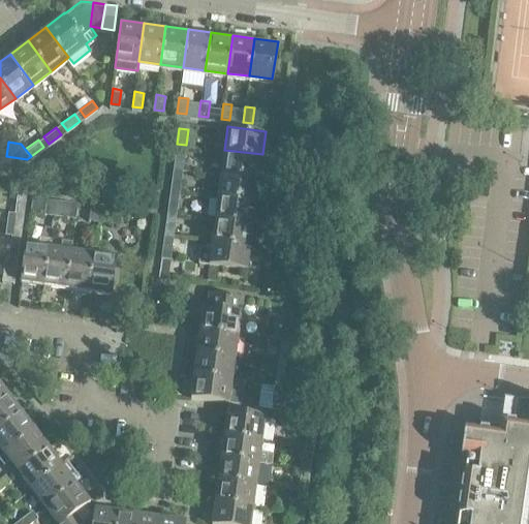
[(185,151),(176,150),(174,165),(183,166),(185,151)]
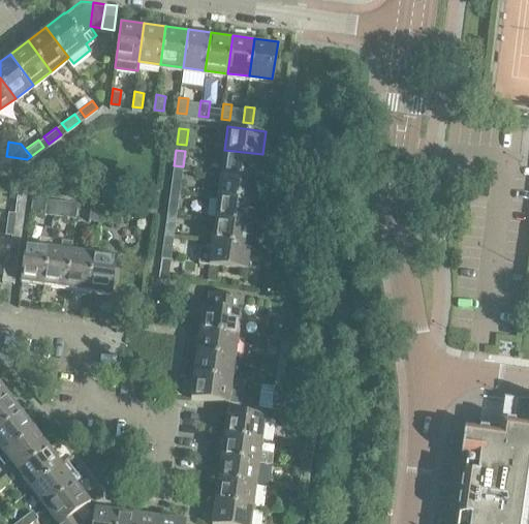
[(224,150),(221,172),(259,177),(262,154),(224,150)]
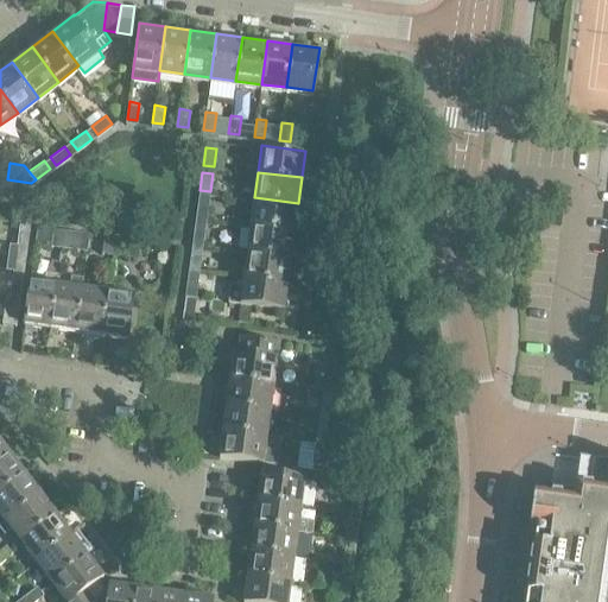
[(254,197),(251,222),(295,228),(298,203),(254,197)]
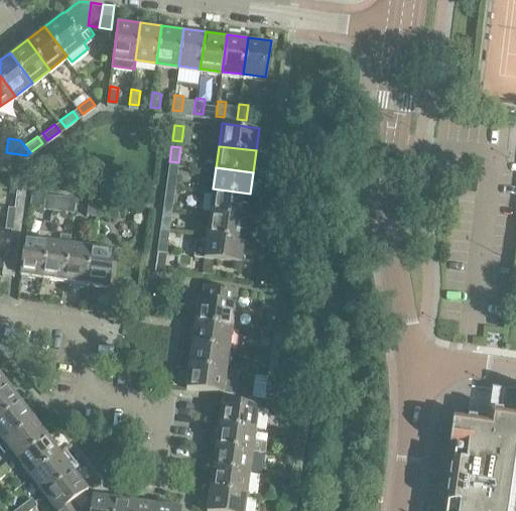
[(19,168),(17,183),(26,184),(28,169),(19,168)]
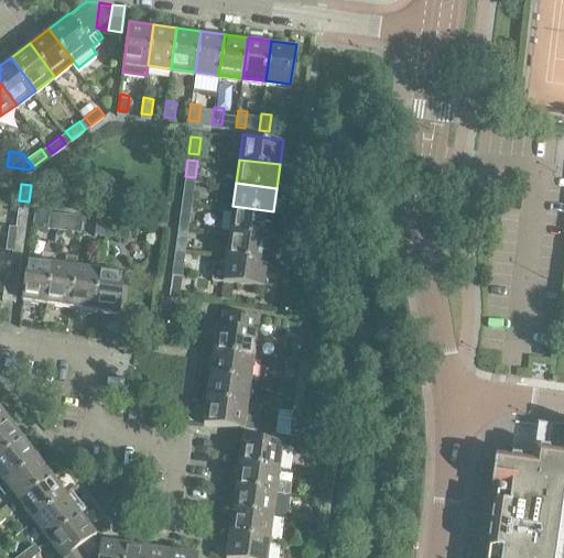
[(194,185),(184,184),(182,199),(192,201),(194,185)]
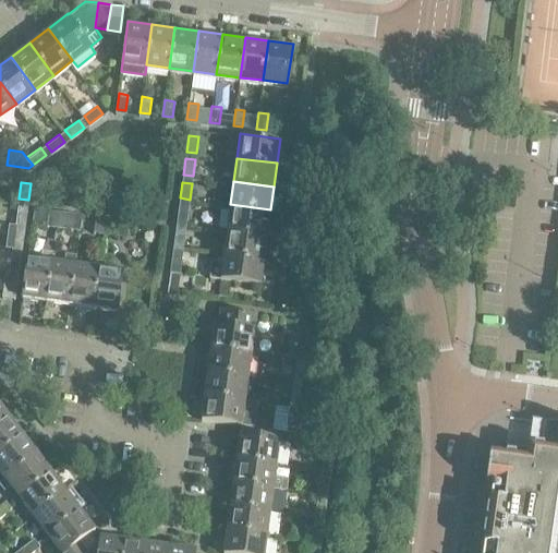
[(19,199),(8,197),(7,204),(17,205),(15,221),(25,224),(28,200),(19,199)]
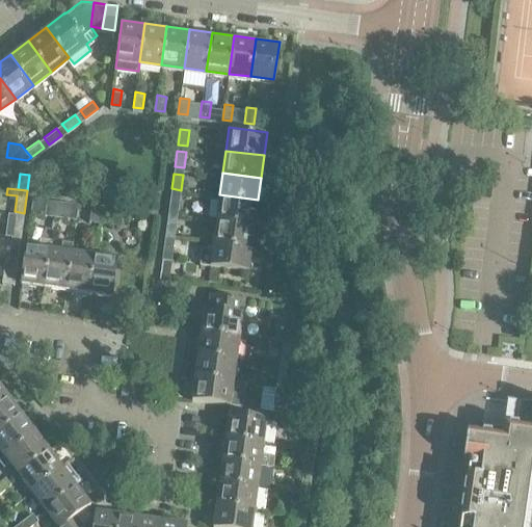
[(219,194),(216,217),(255,222),(258,200),(219,194)]
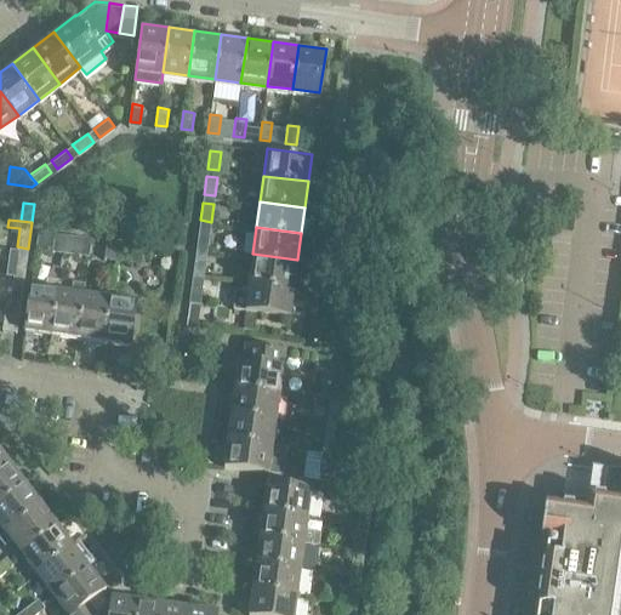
[(199,228),(197,246),(208,248),(210,229),(199,228)]
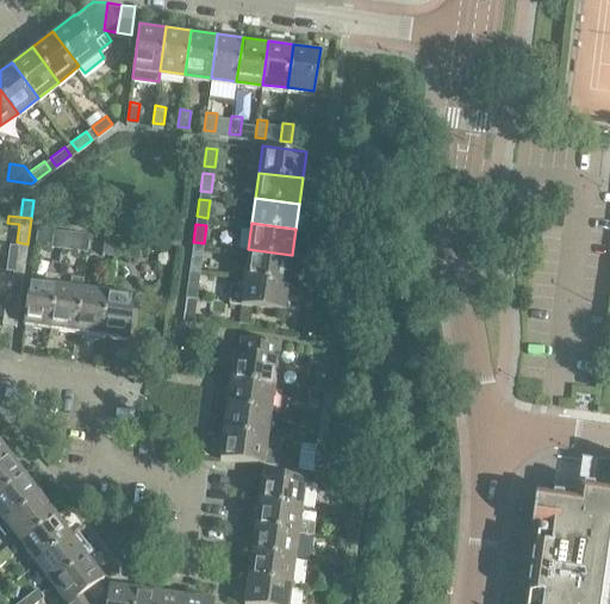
[(54,225),(51,243),(62,244),(64,228),(54,225)]
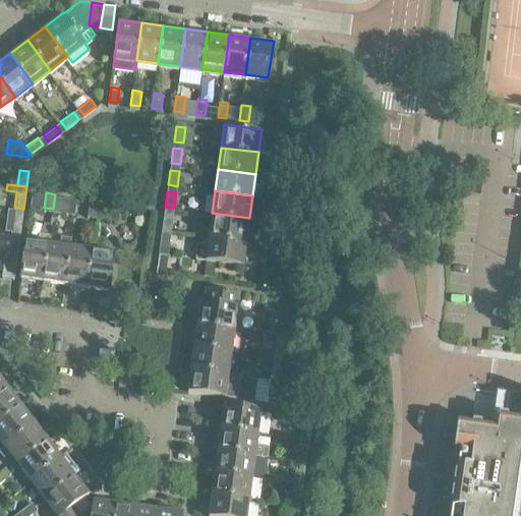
[(77,197),(68,195),(66,211),(75,212),(77,197)]
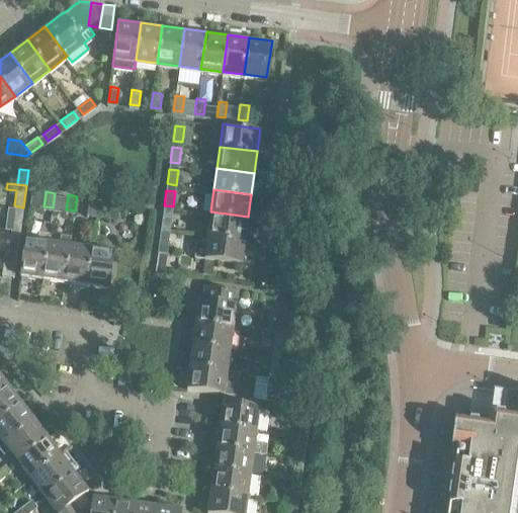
[(98,198),(89,197),(87,214),(96,215),(98,198)]
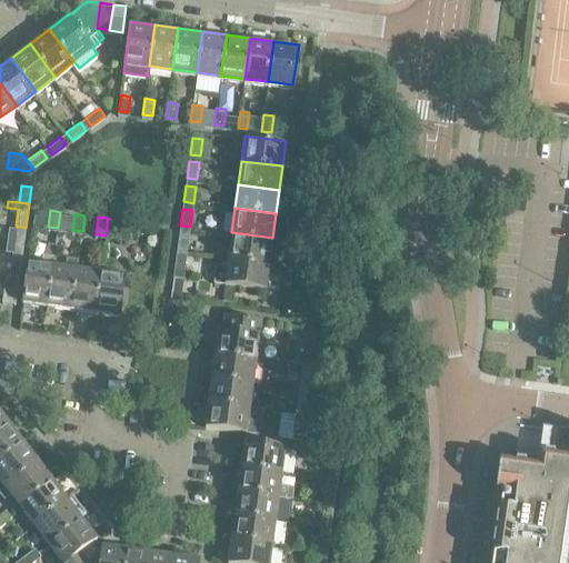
[(122,220),(120,237),(129,238),(131,221),(122,220)]
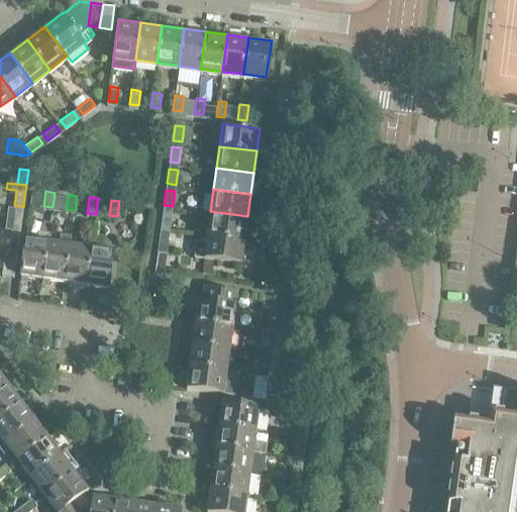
[(161,226),(170,227),(172,213),(163,211),(161,226)]
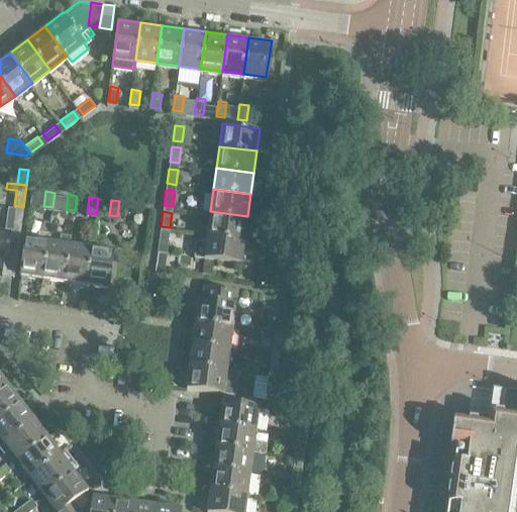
[(210,211),(207,232),(244,237),(247,216),(210,211)]
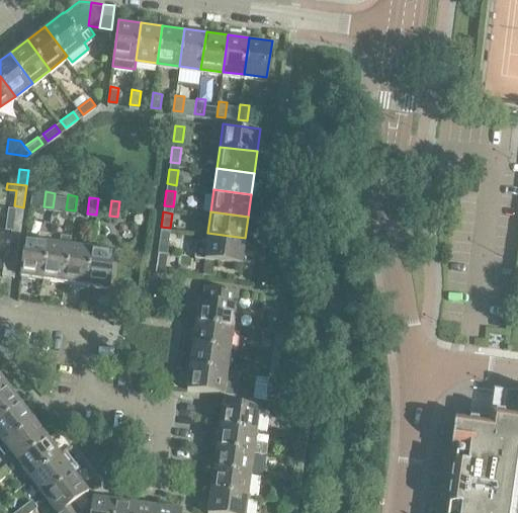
[(22,214),(13,212),(11,228),(20,229),(22,214)]
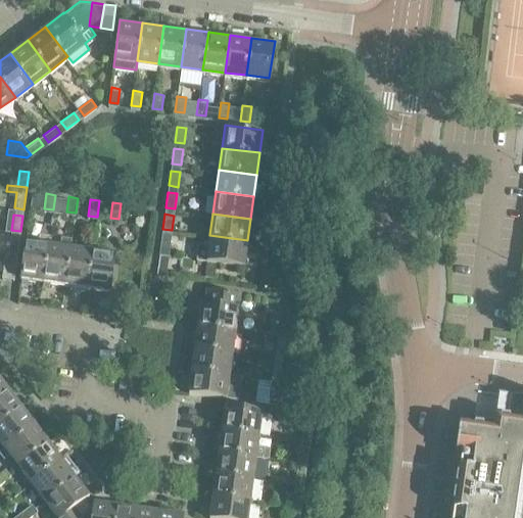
[(20,276),(43,279),(50,234),(40,233),(39,240),(26,238),(20,276)]
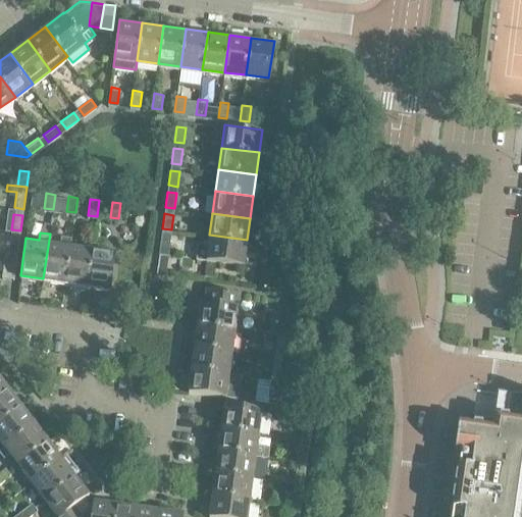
[(65,281),(70,244),(71,237),(50,234),(43,278),(65,281)]
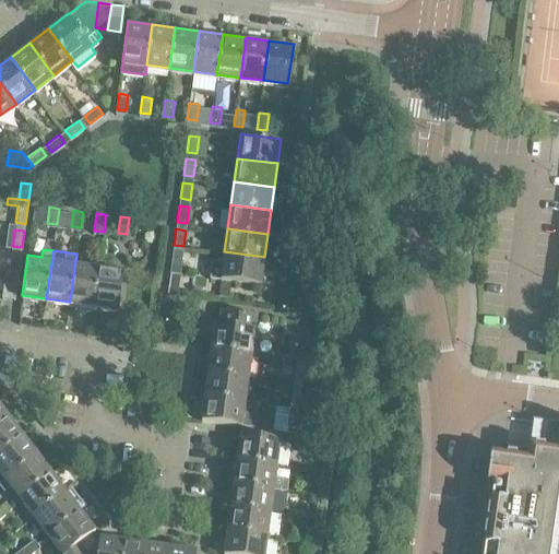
[(261,282),(264,257),(224,251),(224,256),(213,255),(210,274),(261,282)]
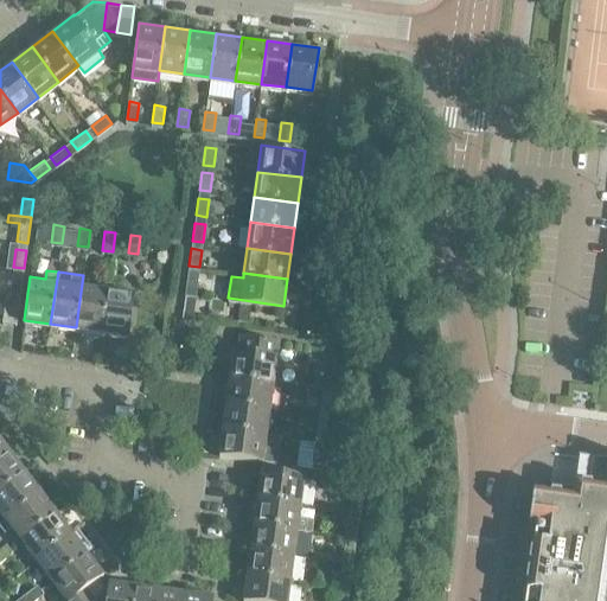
[(13,274),(11,292),(20,293),(23,276),(13,274)]
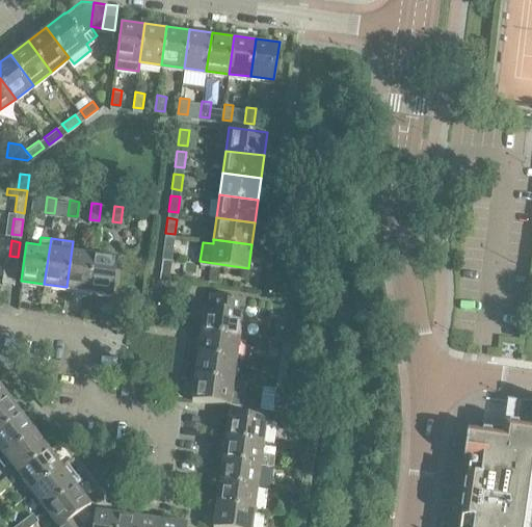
[(174,241),(164,240),(162,256),(171,258),(174,241)]
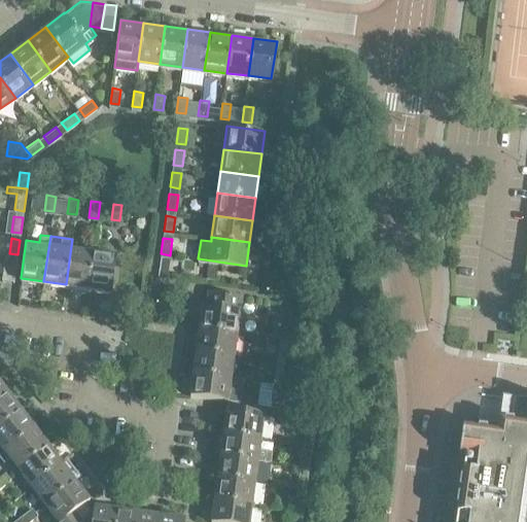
[(66,284),(88,287),(93,249),(71,246),(66,284)]
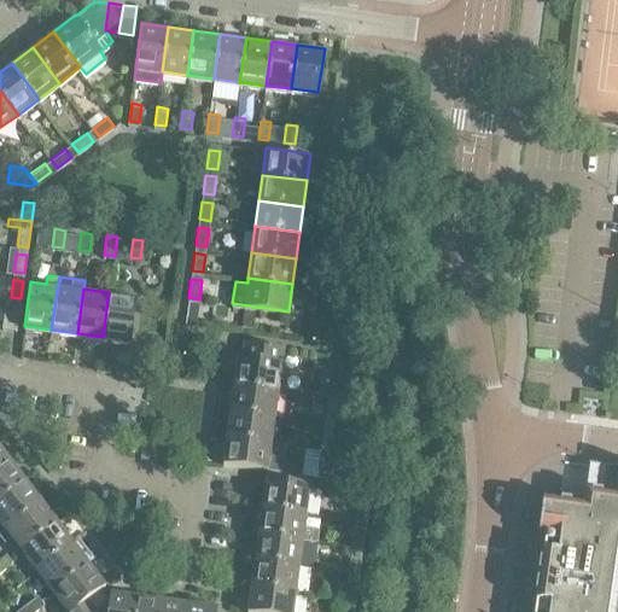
[(136,296),(109,292),(103,337),(130,341),(136,296)]
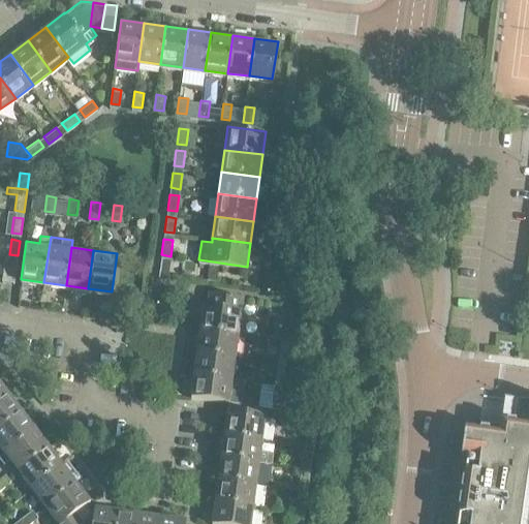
[(14,280),(18,255),(9,254),(6,253),(2,278),(14,280)]
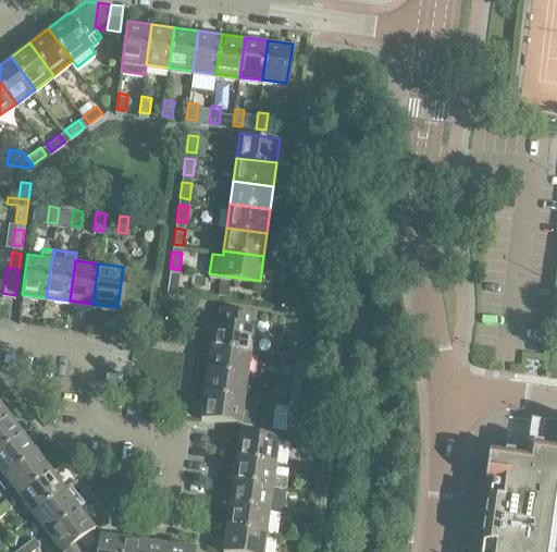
[(210,344),(250,350),(256,310),(220,305),(219,320),(214,319),(210,344)]
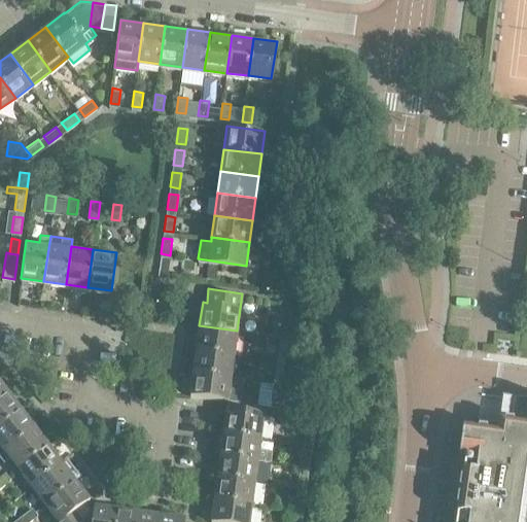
[(291,315),(282,313),(280,328),(289,329),(291,315)]
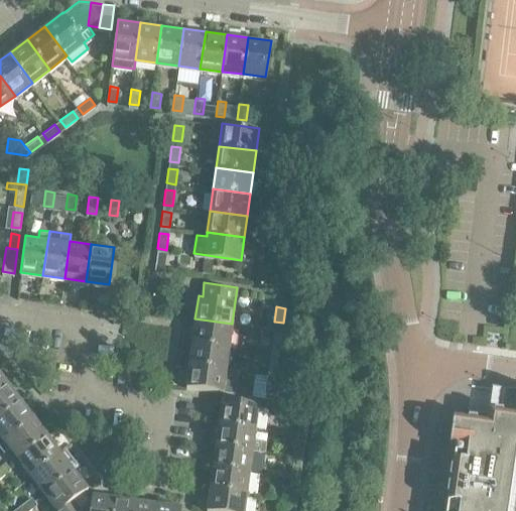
[(229,345),(232,324),(195,318),(192,340),(229,345)]
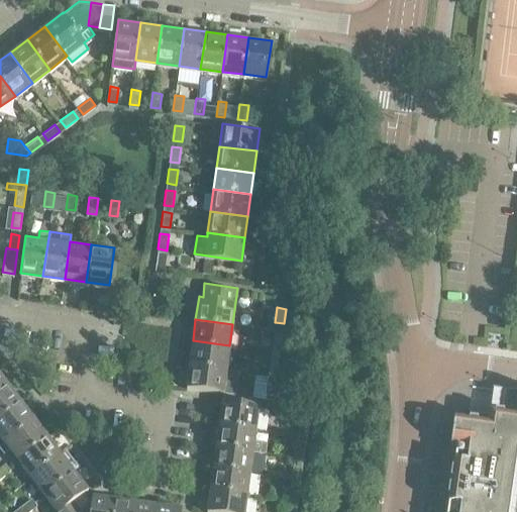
[(283,331),(274,329),(272,346),(281,347),(283,331)]
